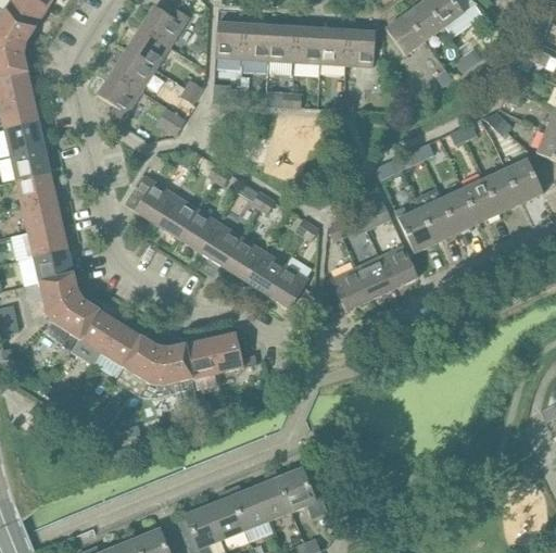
[(10,0),(4,9),(34,27),(48,5),(39,0),(10,0)]
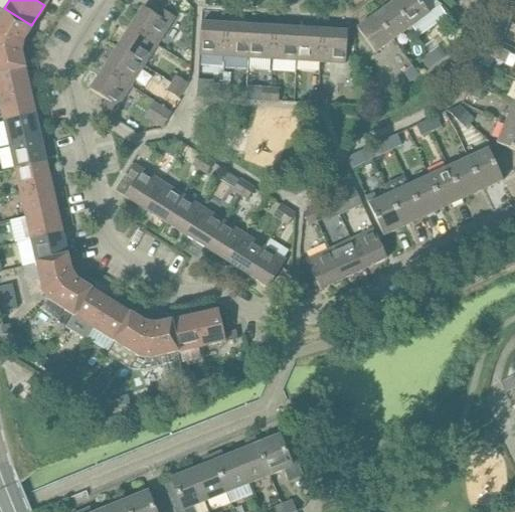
[(411,26),(392,0),(375,13),(394,39),(411,26)]
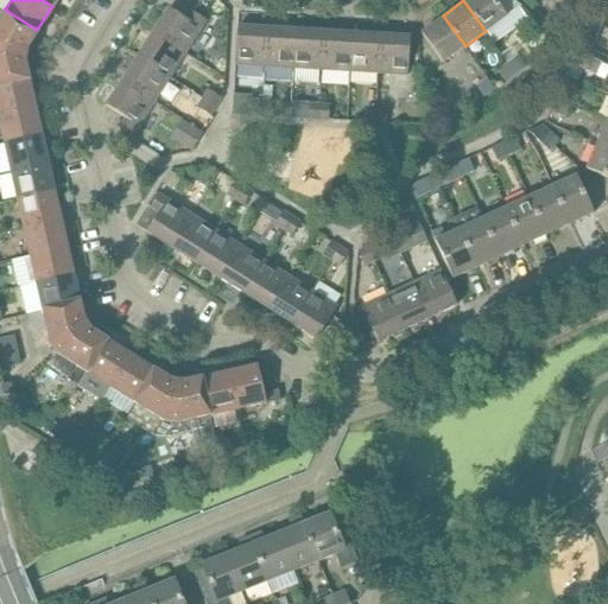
[(486,31),(507,16),(495,0),(463,0),(486,31)]
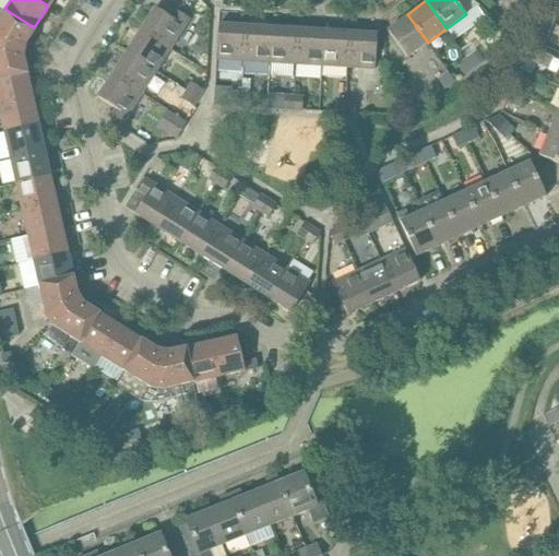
[(558,10),(558,7),(558,0),(548,0),(546,6),(558,10)]
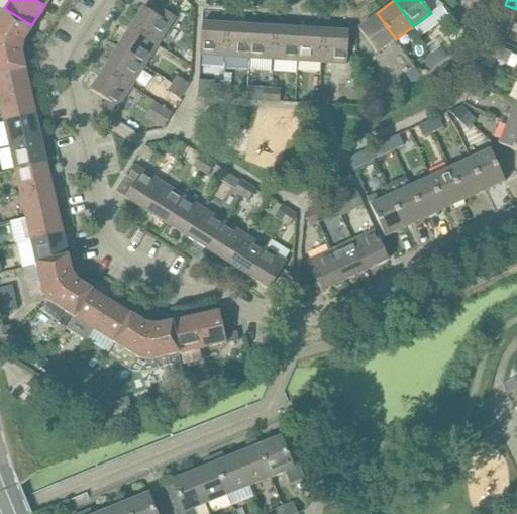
[(129,25),(158,43),(175,15),(164,8),(160,15),(143,5),(129,25)]
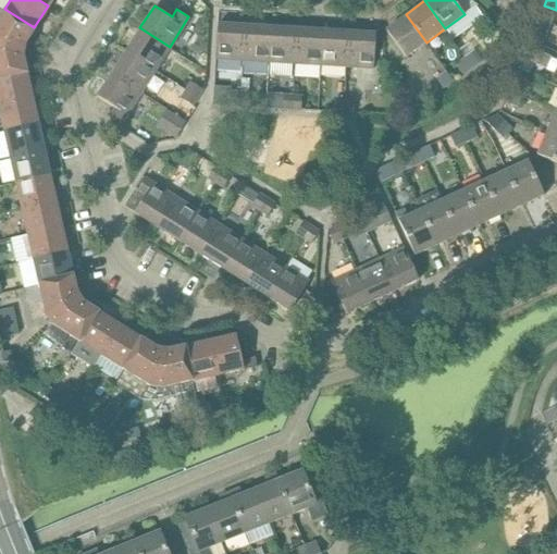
[(0,76),(26,71),(23,54),(23,53),(24,48),(25,44),(25,42),(34,27),(4,9),(0,15),(0,76)]
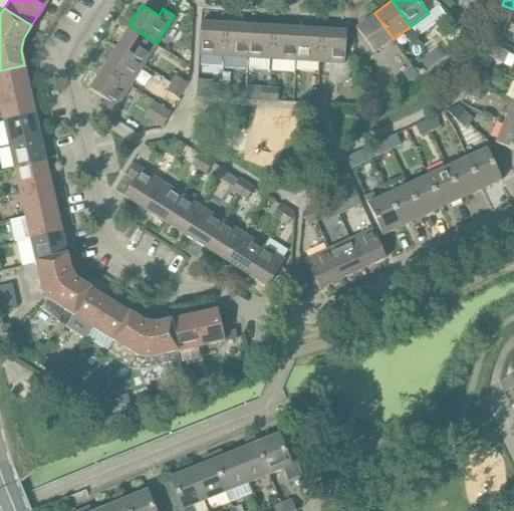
[(394,39),(374,13),(356,26),(375,52),(394,39)]
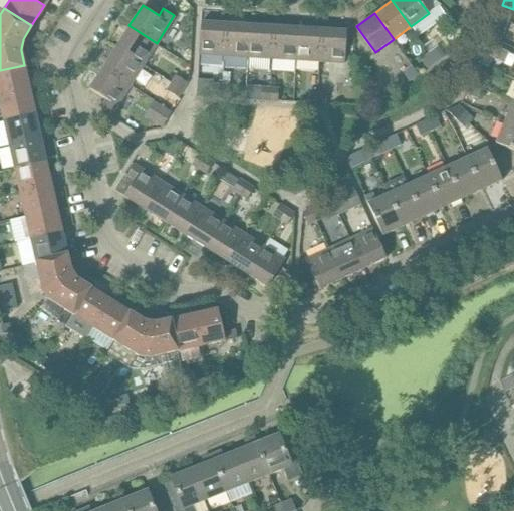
[(225,21),(201,20),(199,52),(224,54),(225,21)]
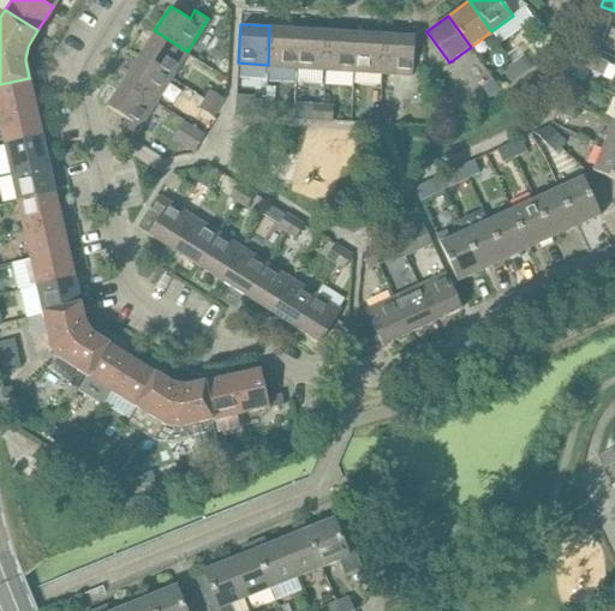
[(298,28),(269,25),(268,65),(296,66),(298,28)]
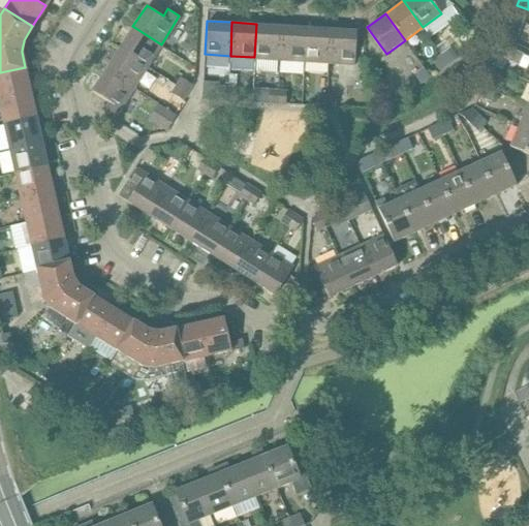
[(254,57),(279,58),(281,25),(256,24),(254,57)]
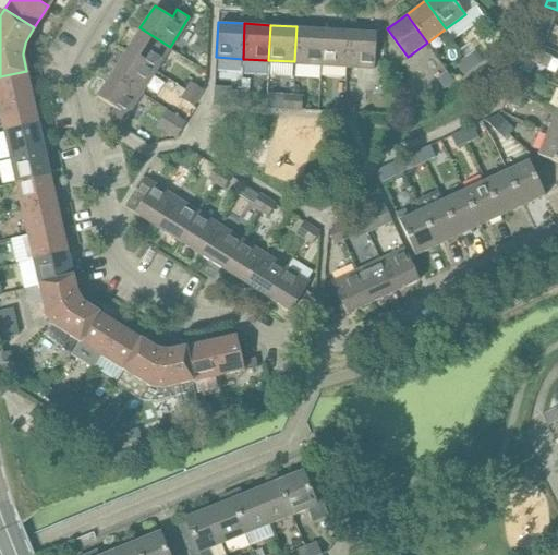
[(323,28),(296,26),(294,61),(320,63),(323,28)]
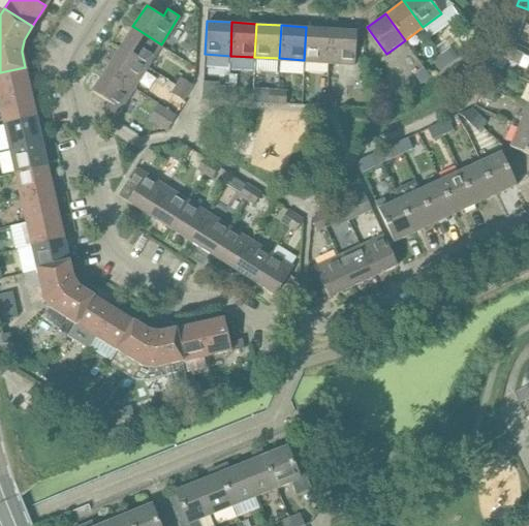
[(132,26),(120,48),(148,65),(161,44),(132,26)]
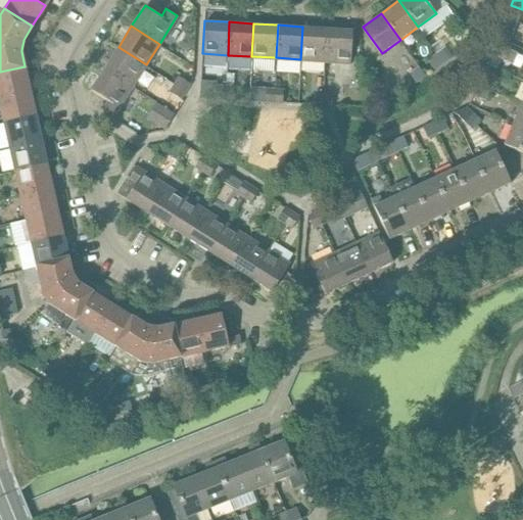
[(513,30),(503,26),(497,36),(509,41),(513,30)]
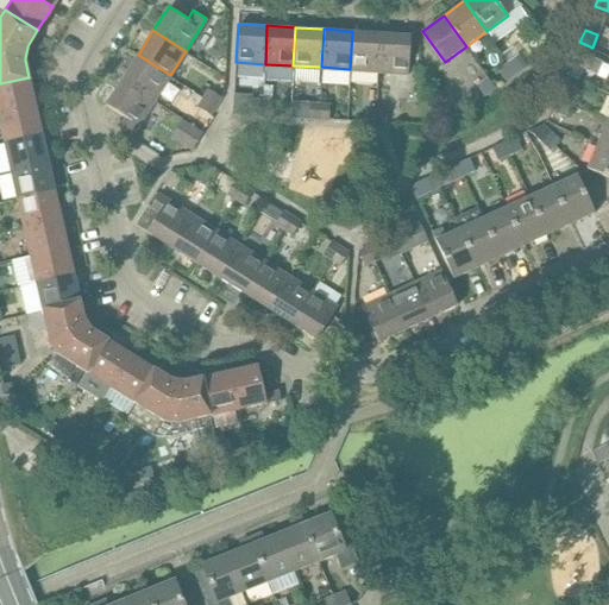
[(350,69),(378,70),(381,32),(352,31),(350,69)]
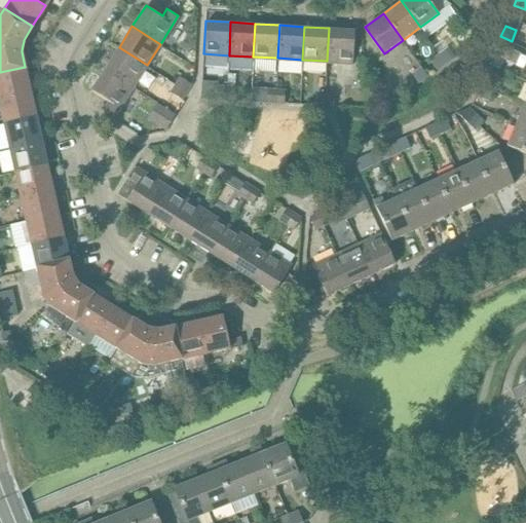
[(354,30),(329,28),(327,61),(352,63),(354,30)]
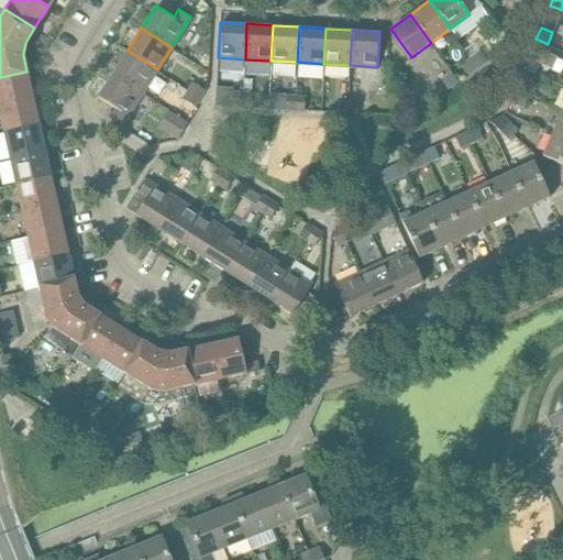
[(533,45),(529,56),(540,62),(545,50),(533,45)]
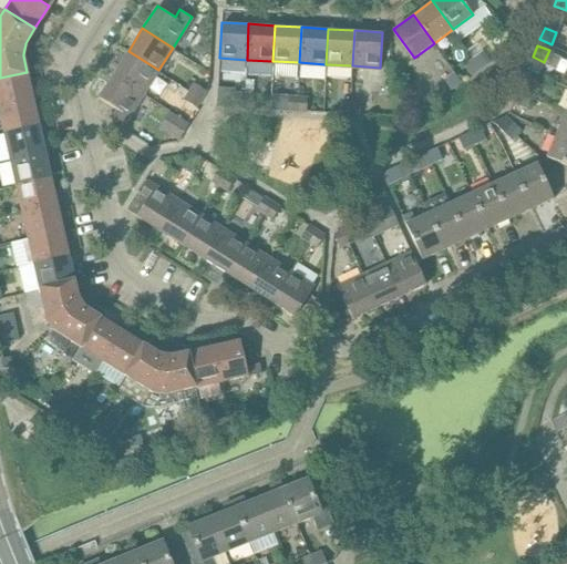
[(473,57),(481,67),(491,59),(483,49),(473,57)]
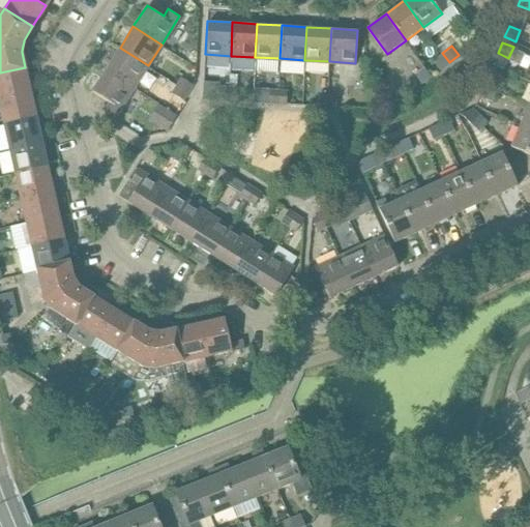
[(120,48),(107,68),(135,86),(148,65),(120,48)]
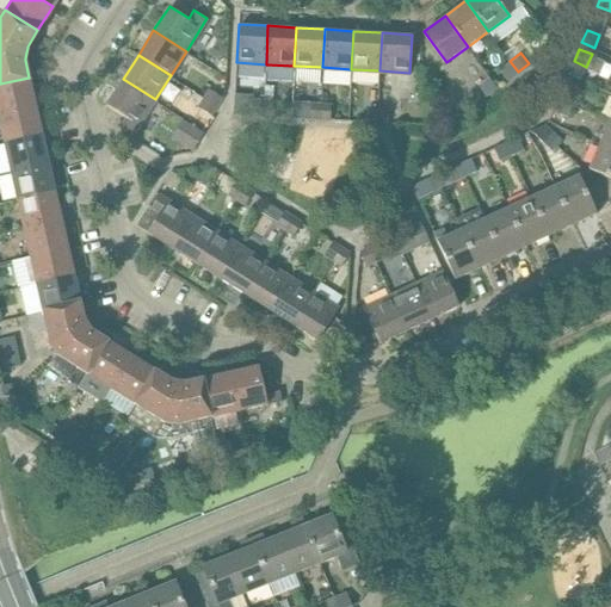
[(507,79),(518,72),(510,61),(499,68),(507,79)]
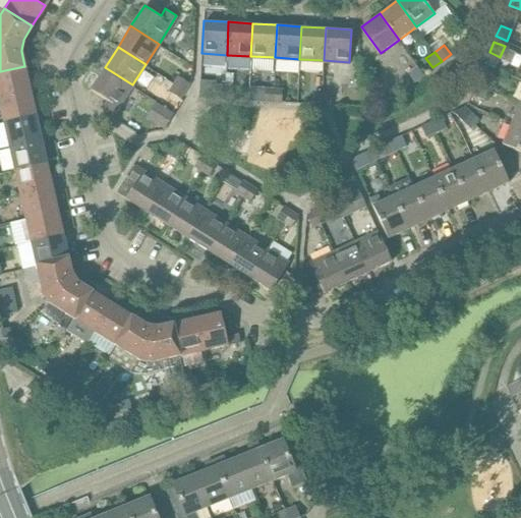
[(423,74),(417,64),(408,71),(414,80),(423,74)]
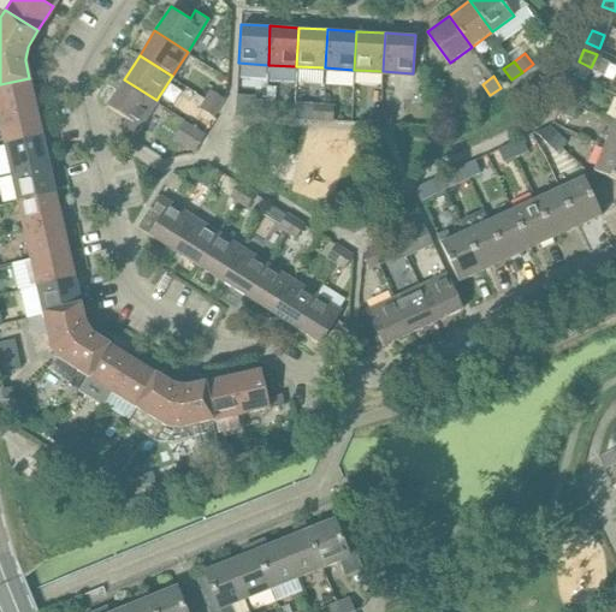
[(29,78),(0,84),(0,113),(36,106),(29,78)]
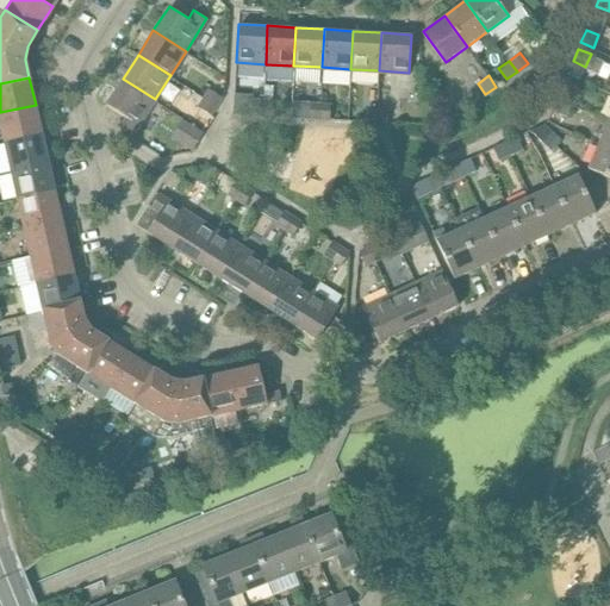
[(134,132),(155,99),(123,79),(107,104),(126,116),(122,124),(134,132)]
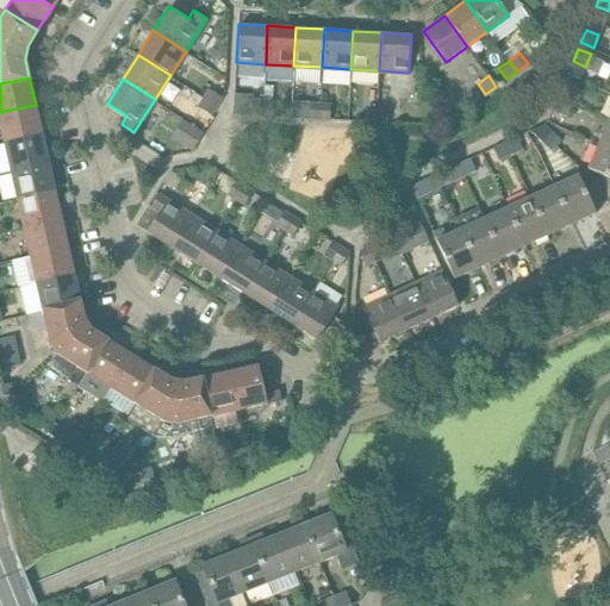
[(558,97),(570,102),(574,91),(562,85),(558,97)]
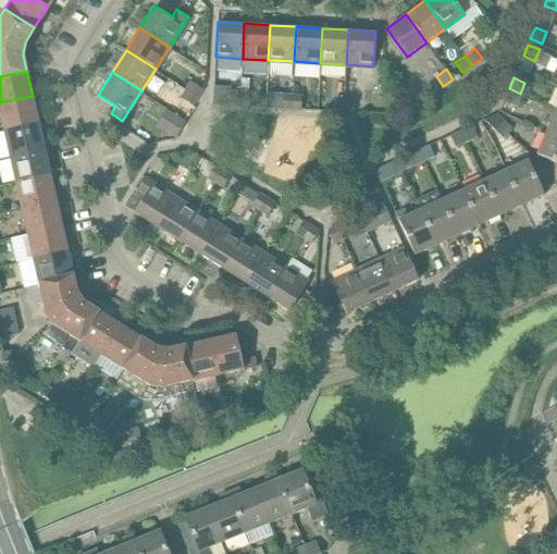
[(197,96),(202,87),(190,79),(185,88),(197,96)]
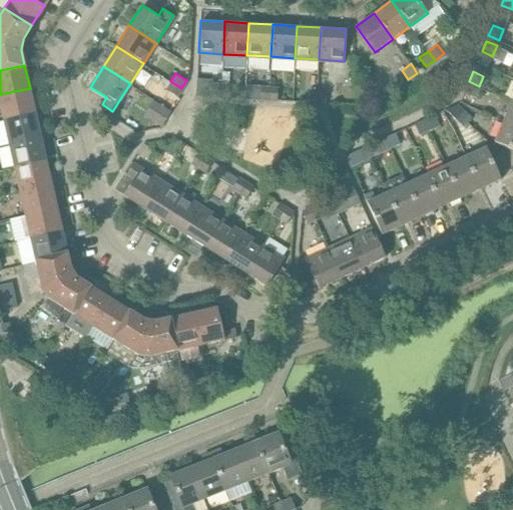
[(166,88),(177,95),(181,88),(170,81),(166,88)]
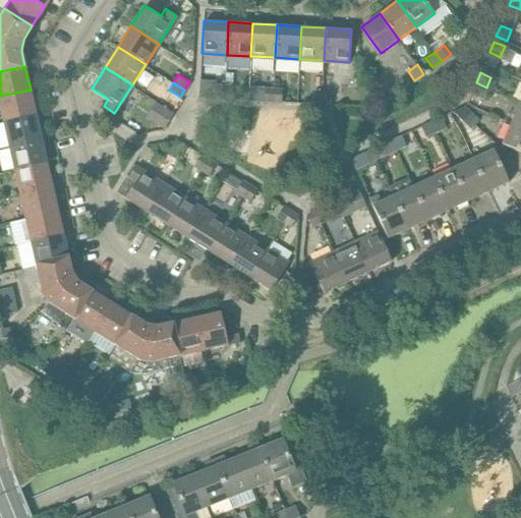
[(482,98),(486,88),(476,82),(471,93),(482,98)]
